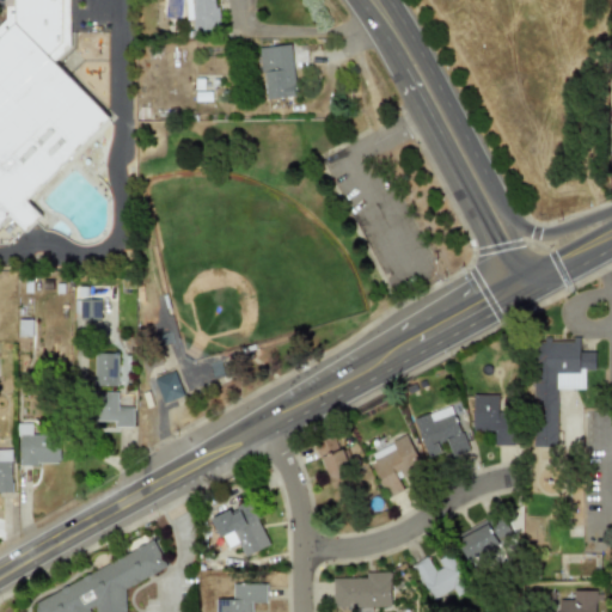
[(0,225),(8,216),(23,232),(40,215),(24,200),(108,117),(53,62),(69,46),(67,0),(4,0),(5,18),(0,23),(0,225)]
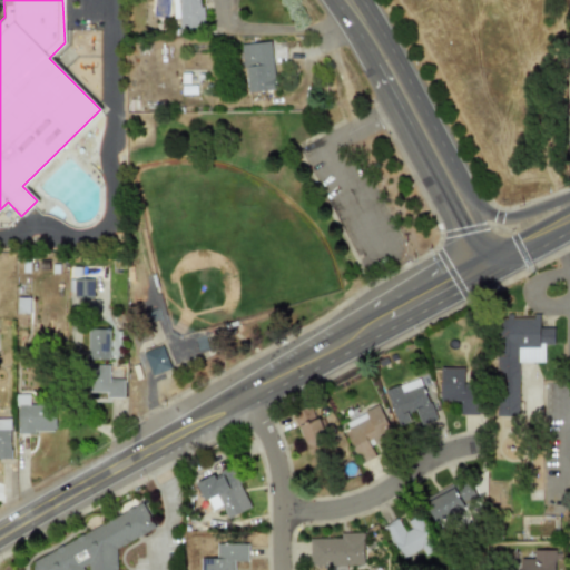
[(170,0),(172,18),(178,18),(178,29),(200,28),(199,0),(170,0)]
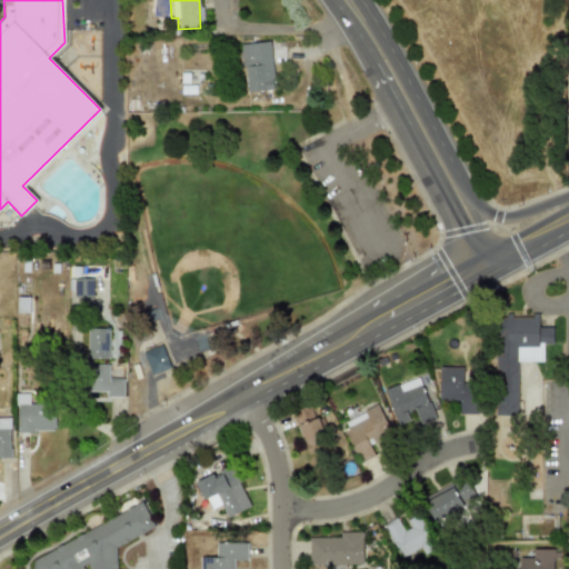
[(240,45),(246,92),(275,89),(269,41),(240,45)]
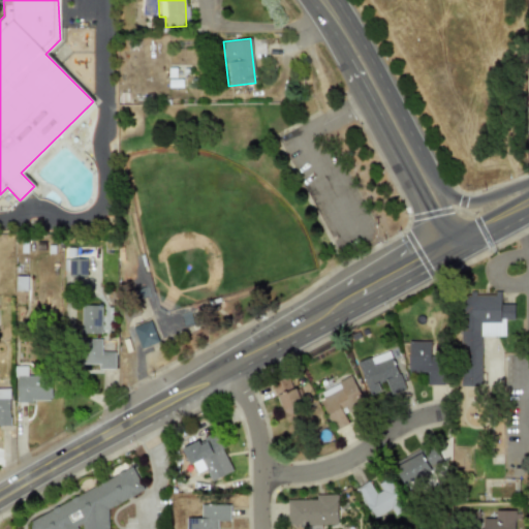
[(67,259),(68,275),(86,275),(85,259),(67,259)]
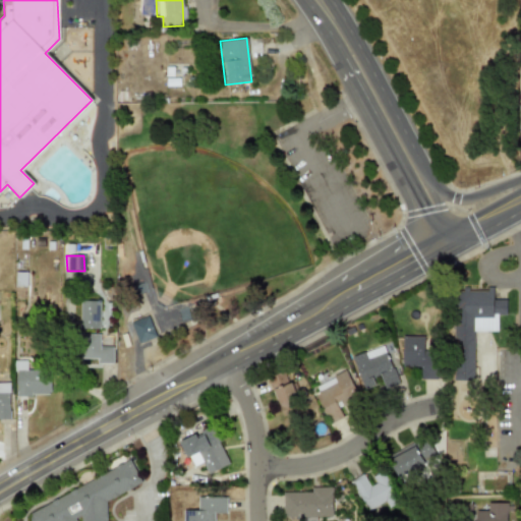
[(454,289),(453,379),(473,379),(474,331),(498,332),(498,315),(506,315),(506,299),(493,299),(493,289),(454,289)]
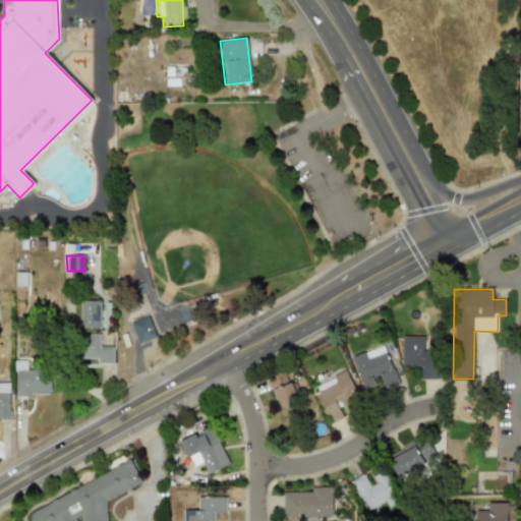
[(99,329),(99,300),(79,300),(79,328),(99,329)]
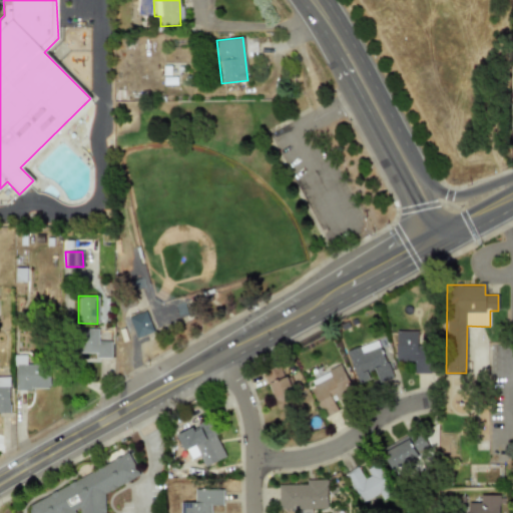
[(145,311),(127,317),(135,338),(152,332),(145,311)]
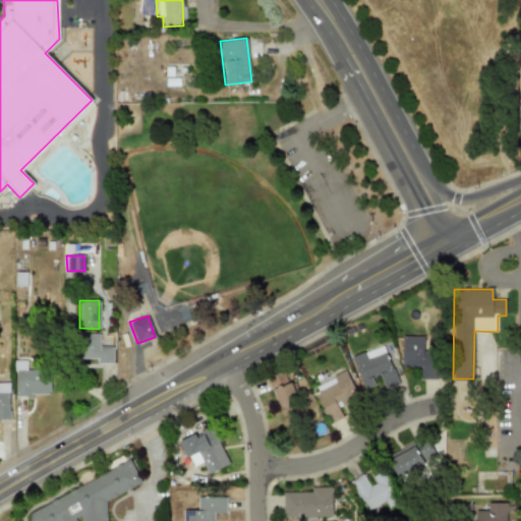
[(113,363),(112,346),(100,347),(99,334),(80,334),(80,358),(97,358),(97,363),(113,363)]
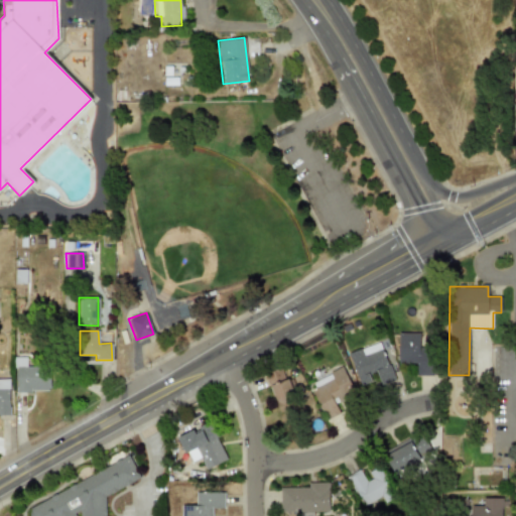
[(360,387),(373,382),(369,372),(376,370),(382,383),(394,379),(379,342),(348,354),(360,387)]
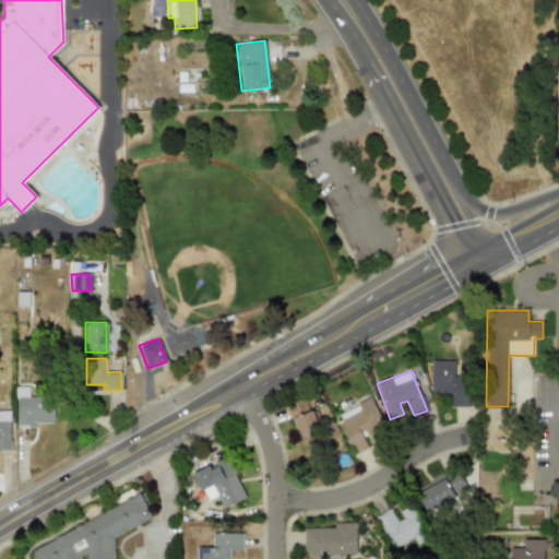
[(18,424),(55,424),(55,397),(18,397),(18,424)]
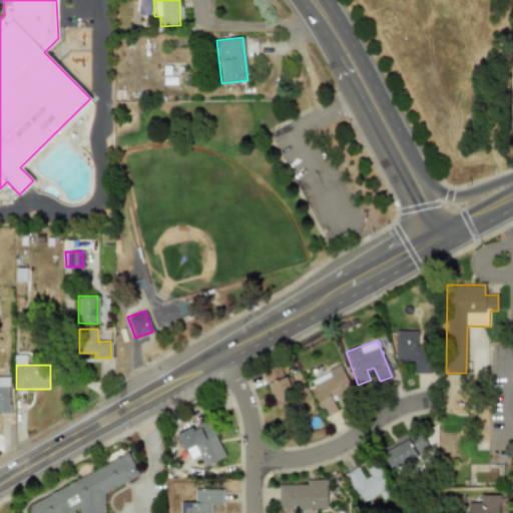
[(278,412),(297,406),(283,366),(264,372),(278,412)]
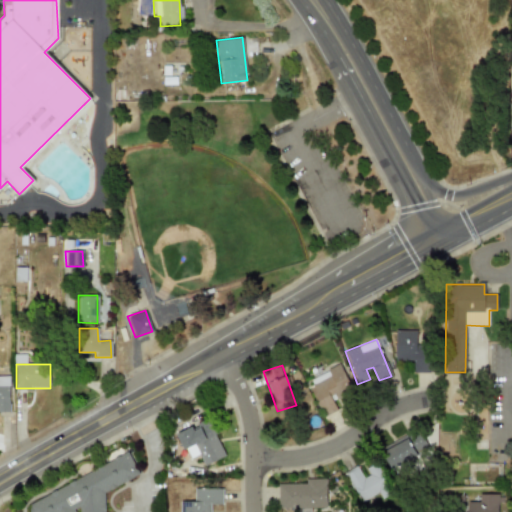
[(319,406),(352,391),(340,365),(307,379),(319,406)]
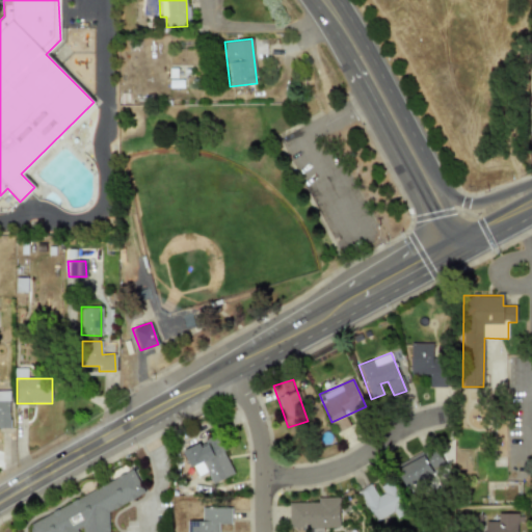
[(0,428),(9,428),(9,391),(0,391),(0,428)]
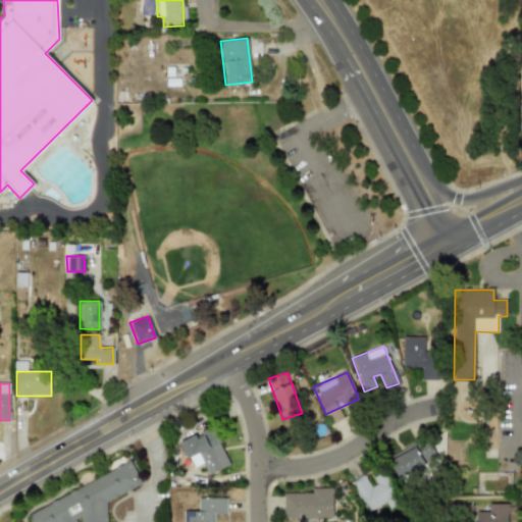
[(229,465),(212,427),(199,433),(179,442),(187,460),(200,454),(209,474),(229,465)]
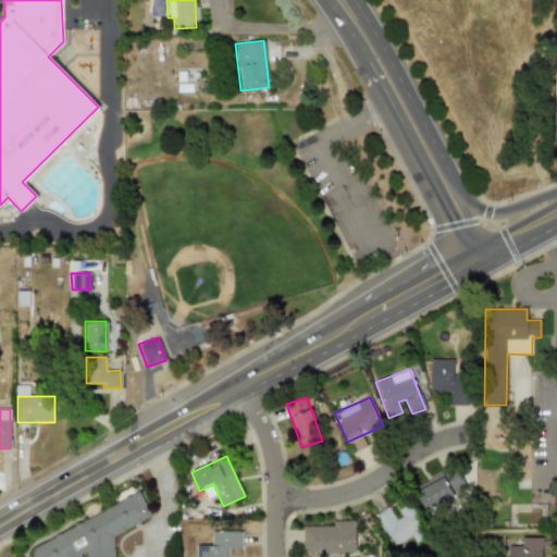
[(426,510),(467,490),(458,474),(450,479),(446,472),(415,489),(426,510)]
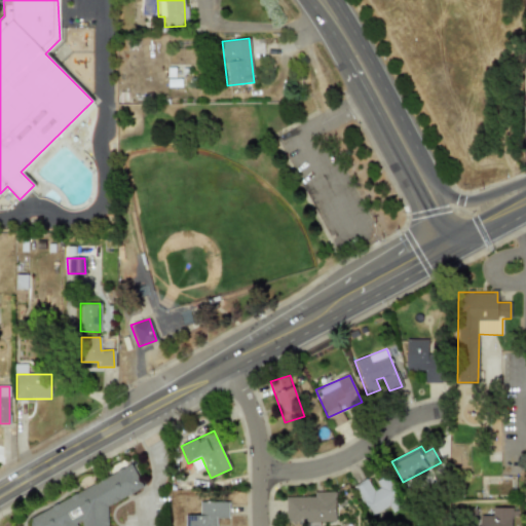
[(107,525),(107,505),(143,488),(132,465),(29,516),(33,525),(30,525),(107,525)]
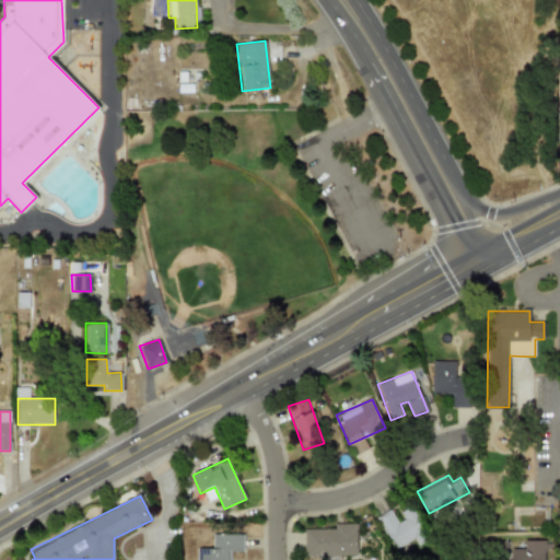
[(417,538),(419,543),(429,537),(411,504),(398,512),(403,520),(395,523),(389,512),(377,518),(394,550),(417,538)]
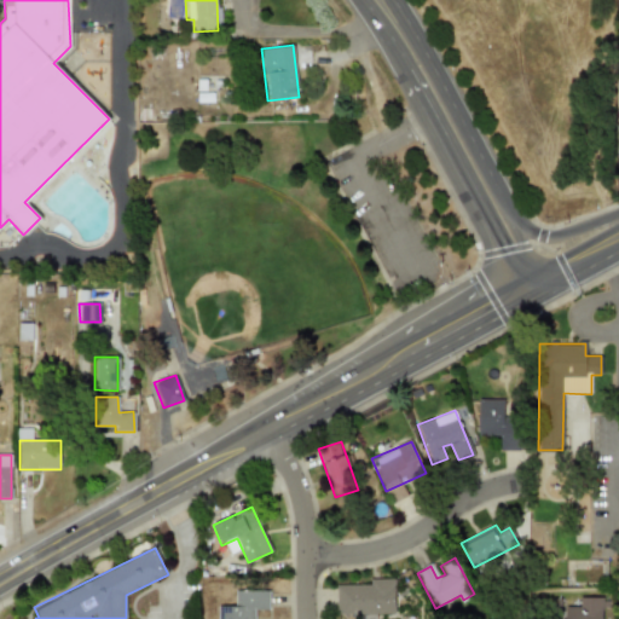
[(336,585),(336,614),(394,613),(394,578),(368,579),(368,584),(336,585)]
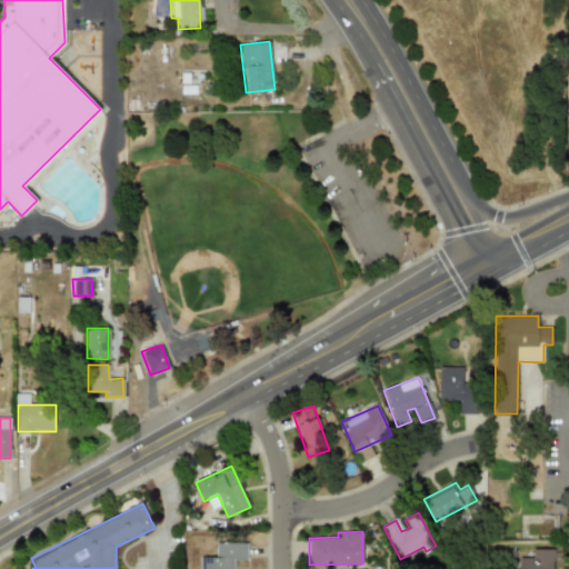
[(200,557),(199,568),(233,568),(235,560),(247,560),(247,542),(216,542),(216,558),(200,557)]
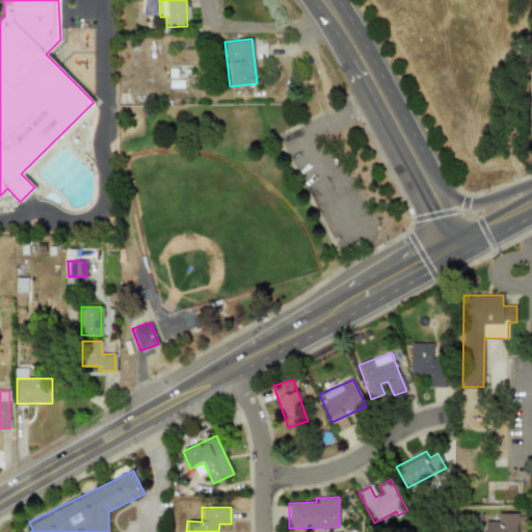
[(516,531),(516,513),(497,513),(497,521),(485,521),(484,531),(516,531)]
